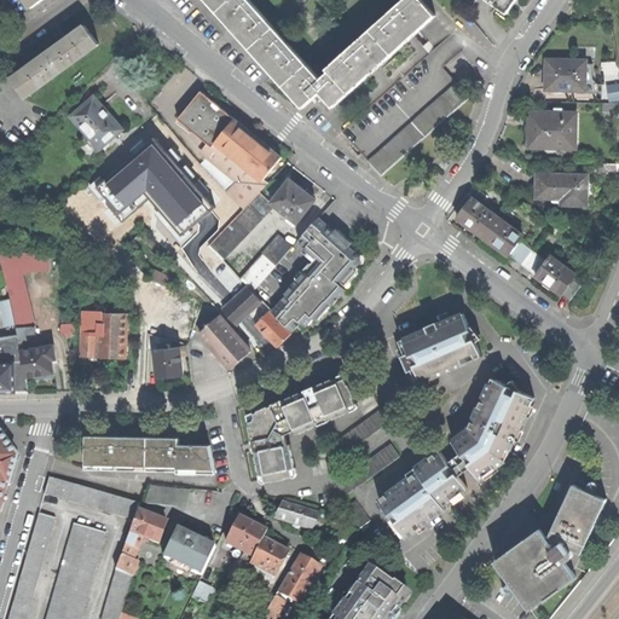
[(207,0),(218,12),(231,0),(207,0)]
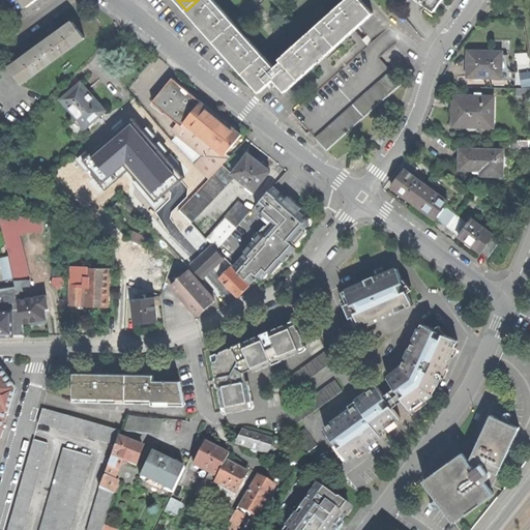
[(214,41),(235,23),(214,0),(198,0),(186,10),(200,26),(214,41)]
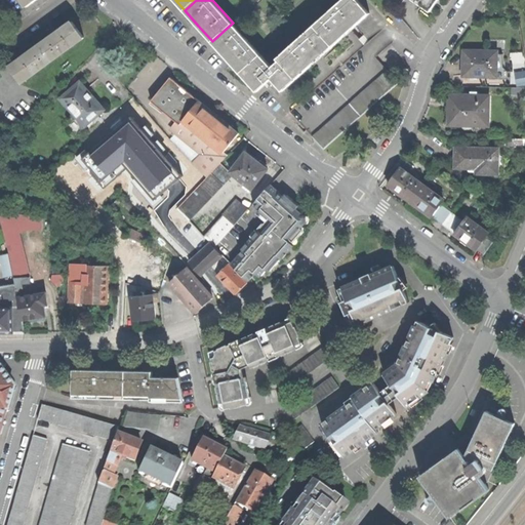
[(358,0),(342,0),(315,26),(333,46),(338,41),(352,30),(360,23),(370,13),(358,0)]
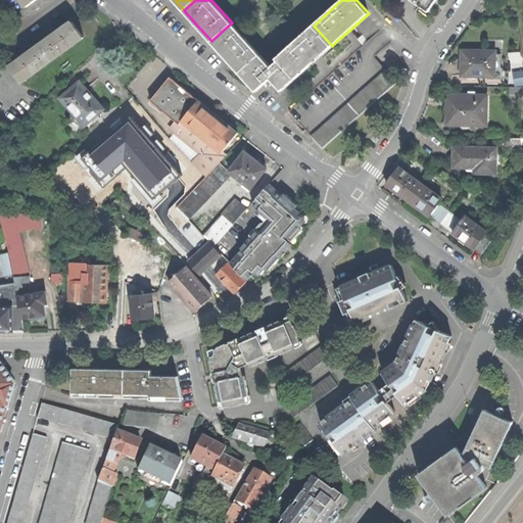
[(412,0),(425,8),(430,0),(412,0)]
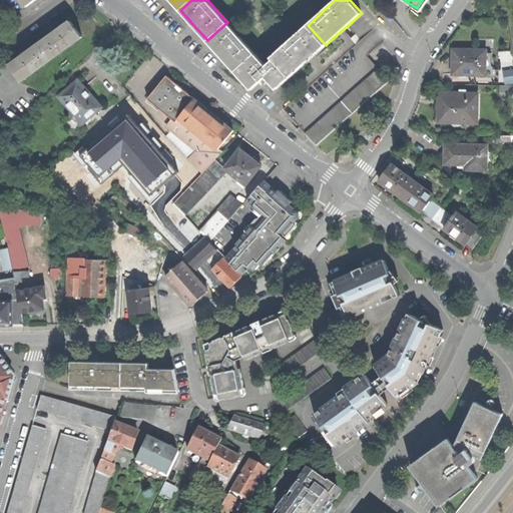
[(422,0),(417,8),(420,10),(426,0),(422,0)]
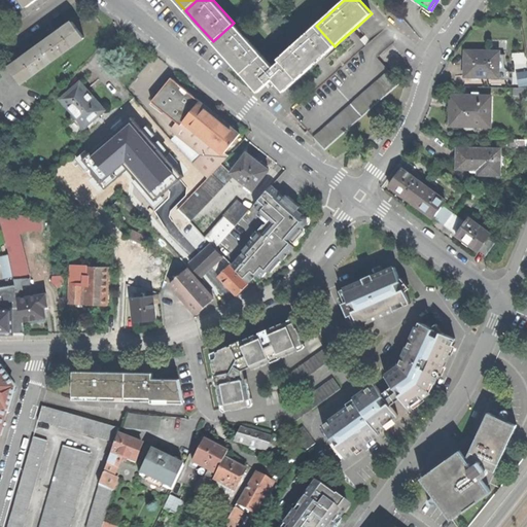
[(53,35),(41,43),(54,60),(84,38),(72,22),(58,32),(53,35)]
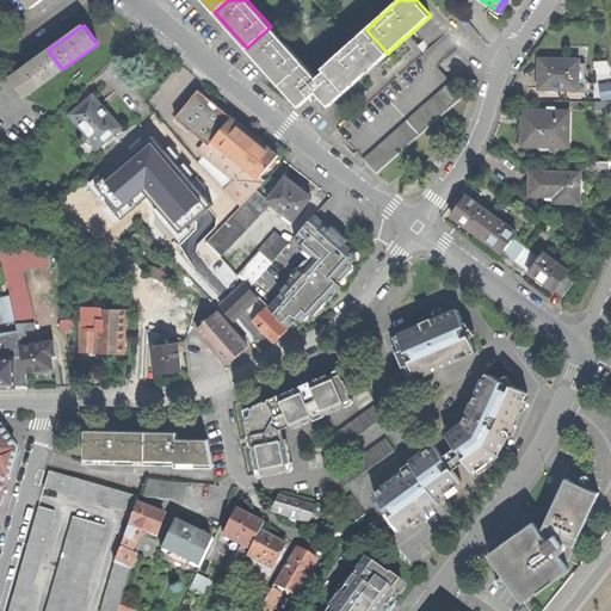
[(271,26),(247,48),(263,65),(279,84),(303,63),(271,26)]
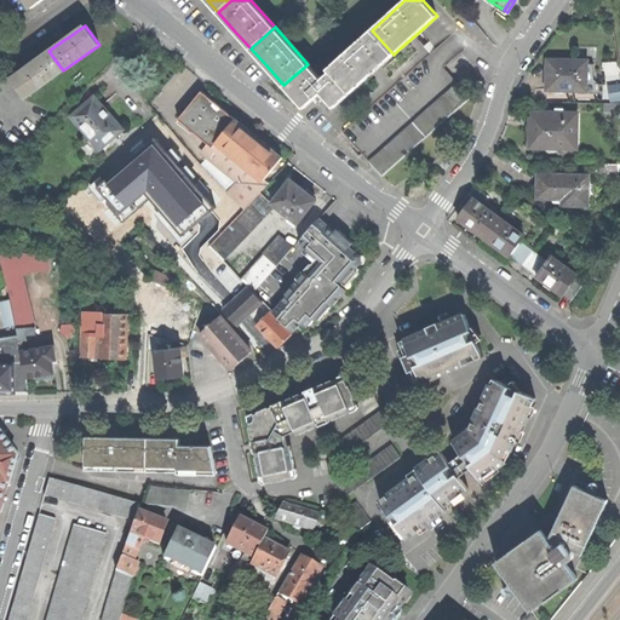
[(331,72),(350,93),(394,55),(372,30),(336,62),(328,69),(331,72)]
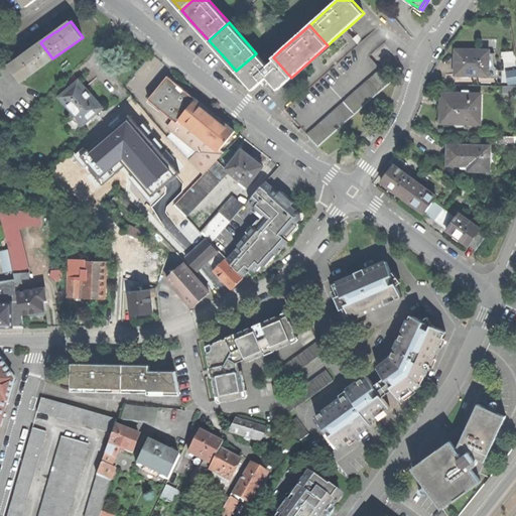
[(346,29),(333,40),(340,49),(354,37),(346,29)]
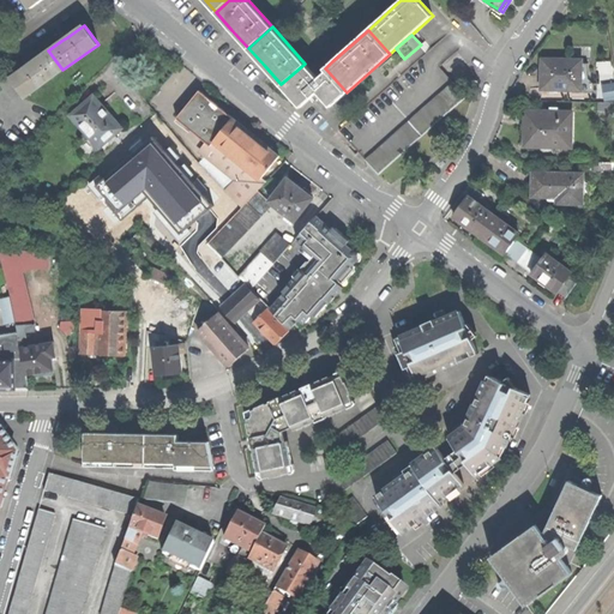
[(435,61),(440,66),(446,60),(434,46),(427,52),(435,61)]
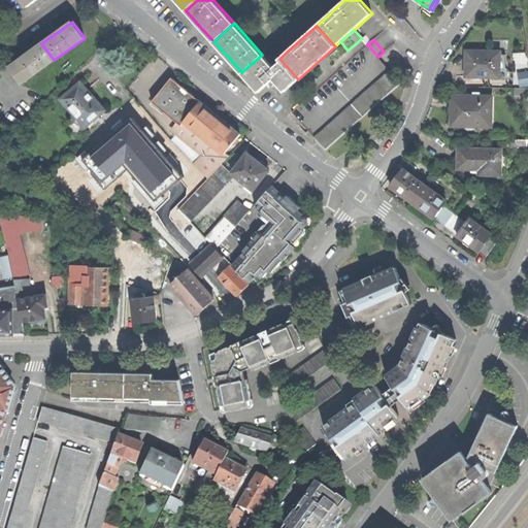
[(10,66),(22,83),(54,60),(41,43),(30,52),(25,56),(10,66)]
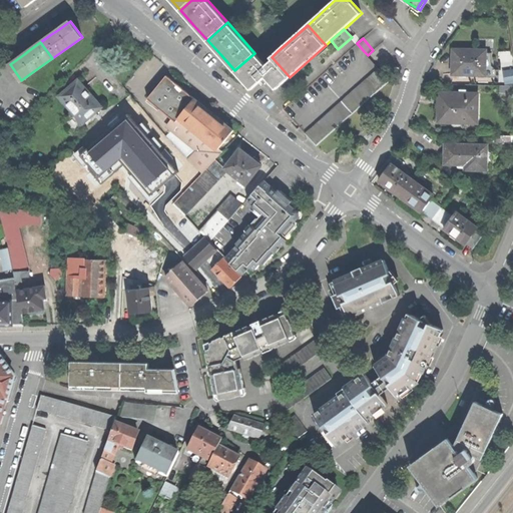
[(364,51),(357,43),(284,108),(307,133),(379,68),(373,61),(368,55),(364,51)]
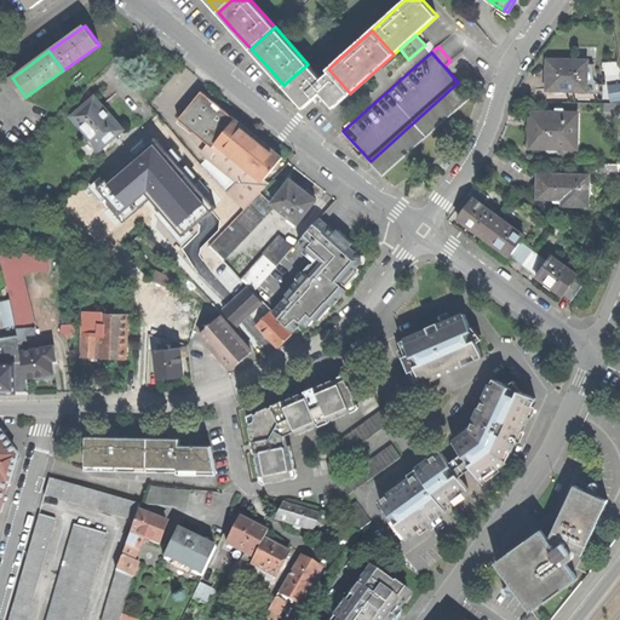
[(546,57),(547,91),(591,90),(590,56),(546,57)]
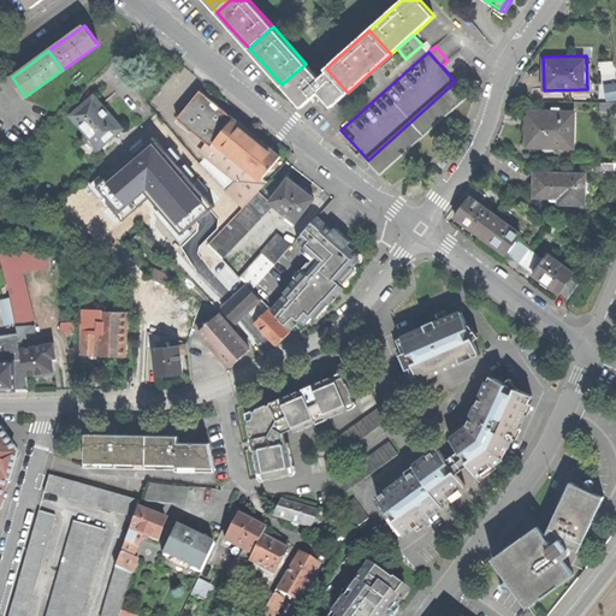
[(306,64),(282,84),(301,107),(314,96),(319,92),(323,95),(332,106),(348,93),(329,71),(319,78),(306,64)]
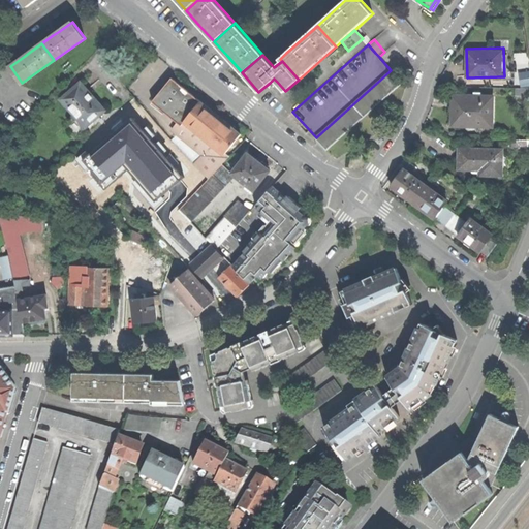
[(402,83),(391,70),(316,137),(327,150),(362,119),(402,83)]
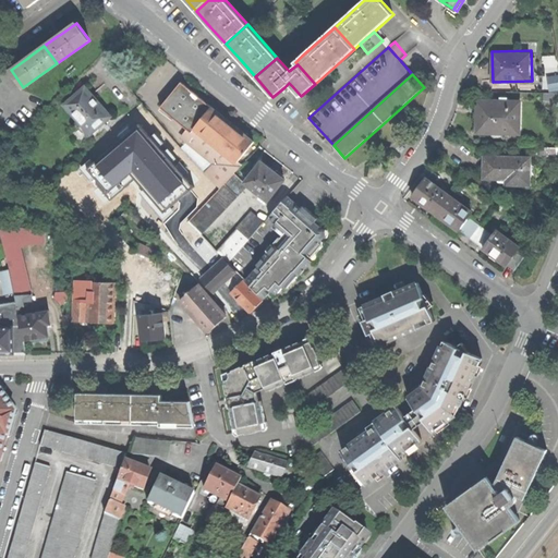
[(181,83),(160,108),(192,133),(195,129),(211,108),(181,83)]
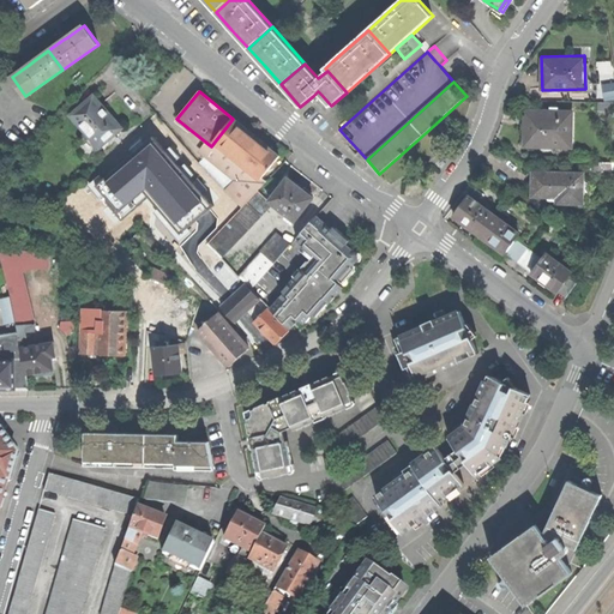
[(95,96),(72,115),(90,137),(91,136),(100,146),(114,133),(121,128),(106,110),(95,96)]
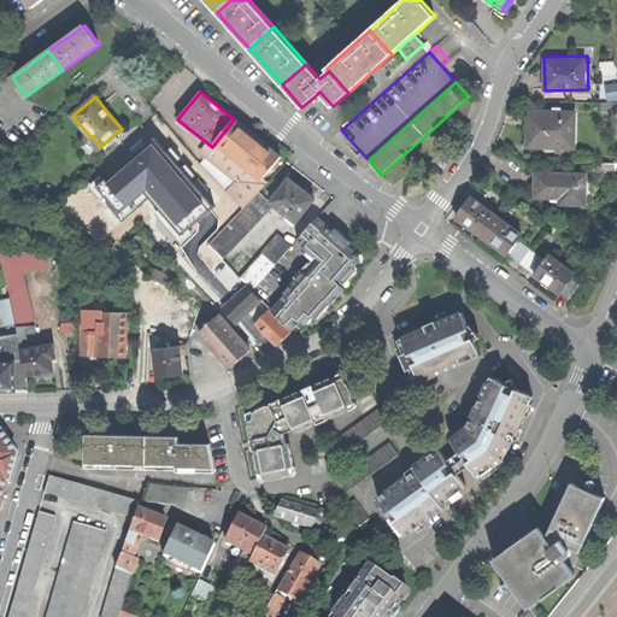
[(580,147),(579,107),(527,109),(528,148),(580,147)]
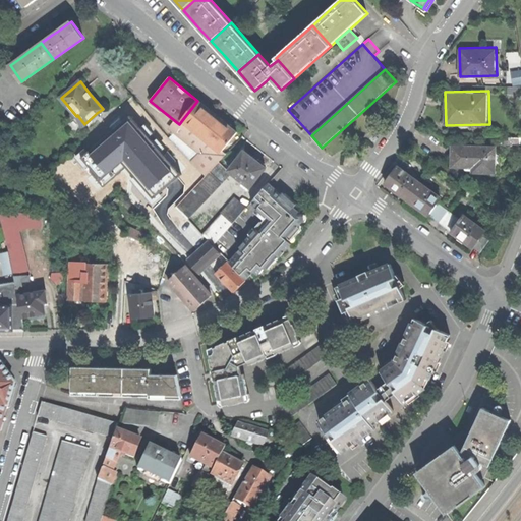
[(217,115),(197,101),(182,120),(222,152),(237,132),(217,115)]
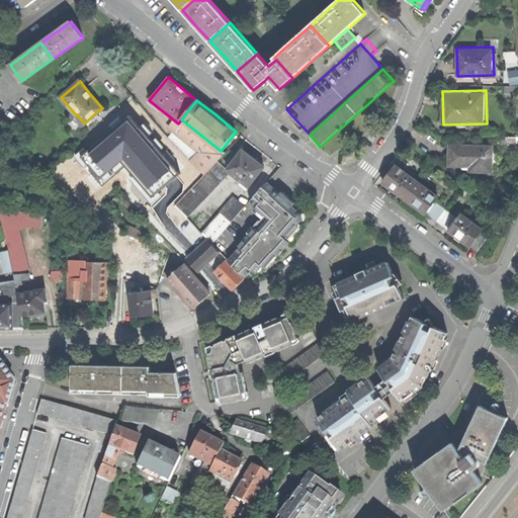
[(74,117),(66,123),(76,136),(99,116),(96,112),(84,123),(77,114),(76,115),(74,117)]
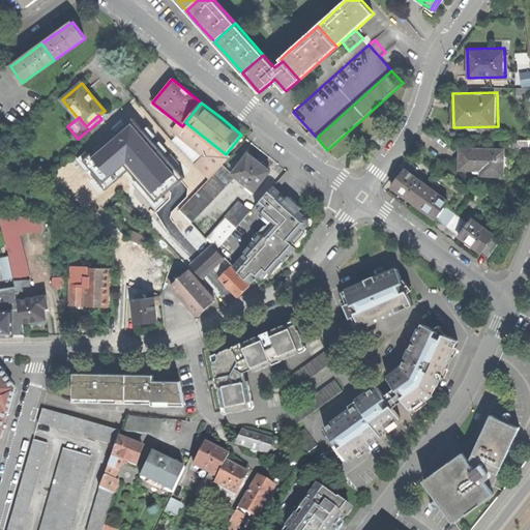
[(78,159),(104,189),(127,170),(135,177),(154,201),(173,185),(182,177),(174,169),(179,164),(170,153),(165,157),(164,155),(168,151),(158,141),(154,145),(150,140),(154,136),(146,126),(142,129),(130,117),(124,123),(121,120),(111,129),(114,133),(88,155),(86,153),(78,159)]
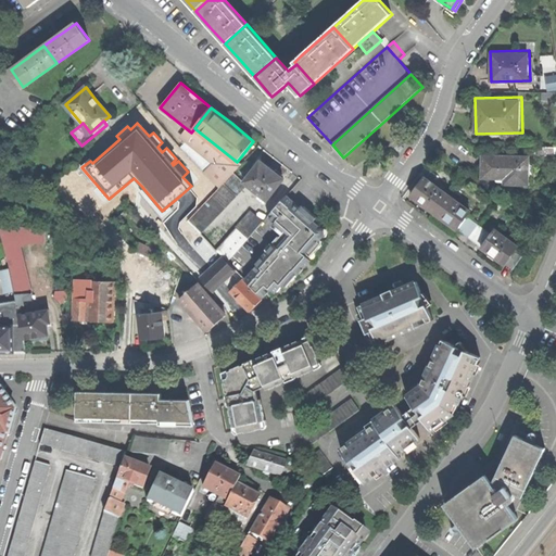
[(241,165),(237,162),(194,128),(191,133),(185,139),(214,162),(205,173),(219,187),(224,182),(234,173),(241,165)]
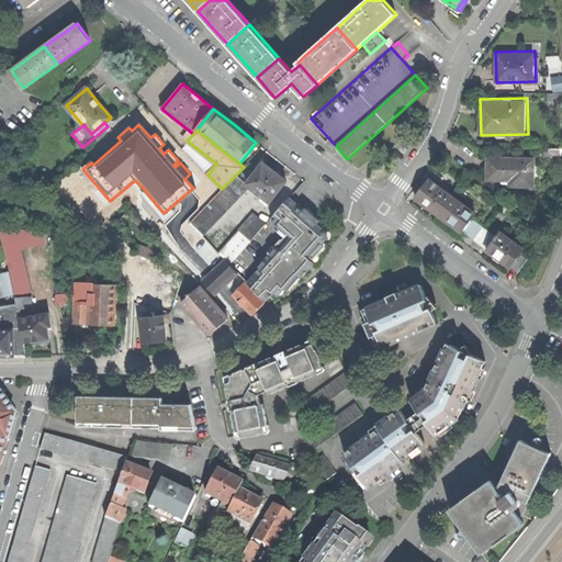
[(489,168),(489,180),(510,180),(510,186),(534,186),(535,158),(489,158),(489,168)]
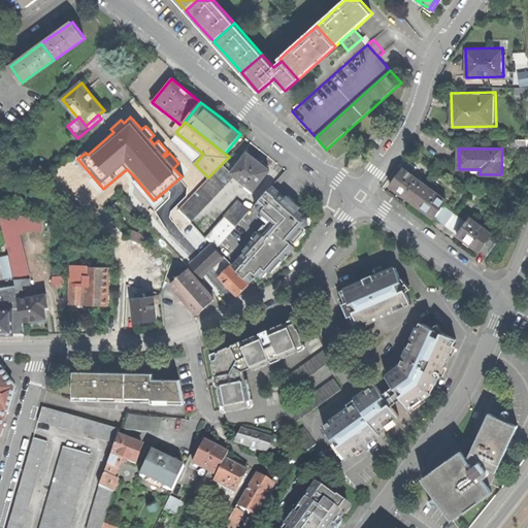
[(248,153),(232,173),(234,175),(254,190),(269,170),(258,161),(248,153)]
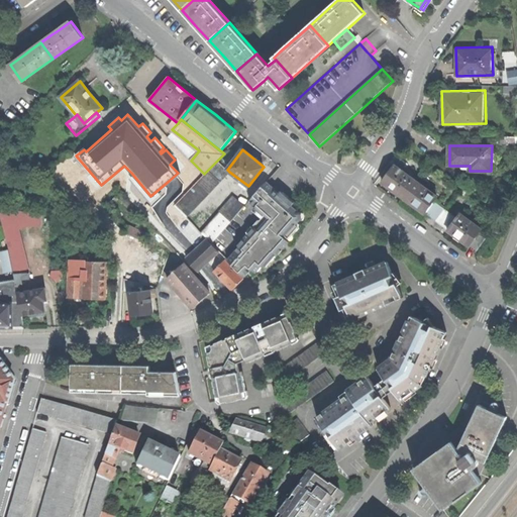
[(217,161),(208,170),(220,181),(229,172),(227,170),(217,161)]
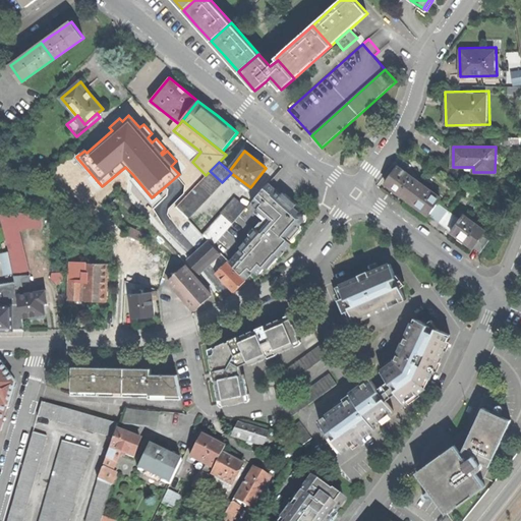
[(407,199),(419,183),(397,167),(385,183),(390,187),(392,186),(396,189),(400,192),(399,193),(407,199)]
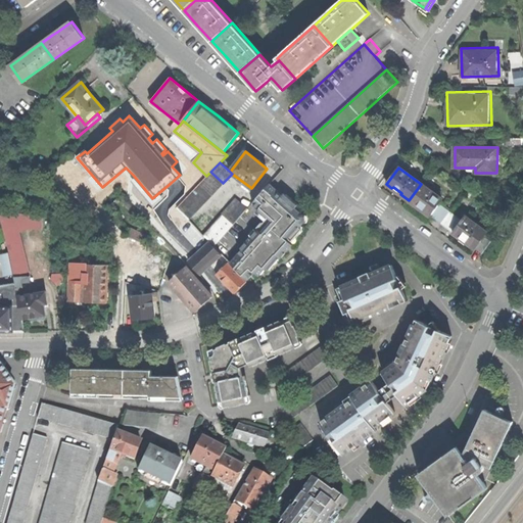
[(223,183),(210,172),(206,176),(177,207),(188,219),(223,183)]
